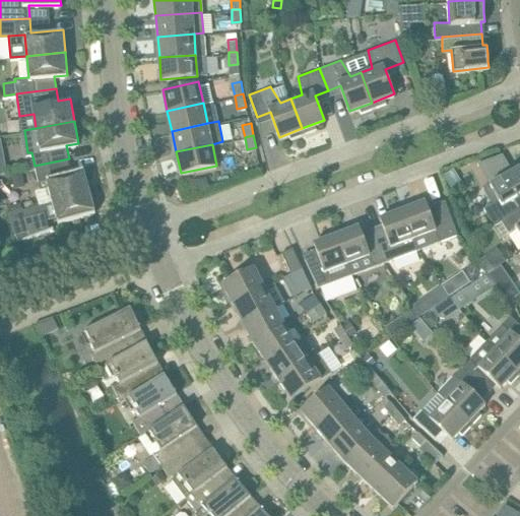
[(496,166),(505,159),(499,148),(489,154),(496,166)]
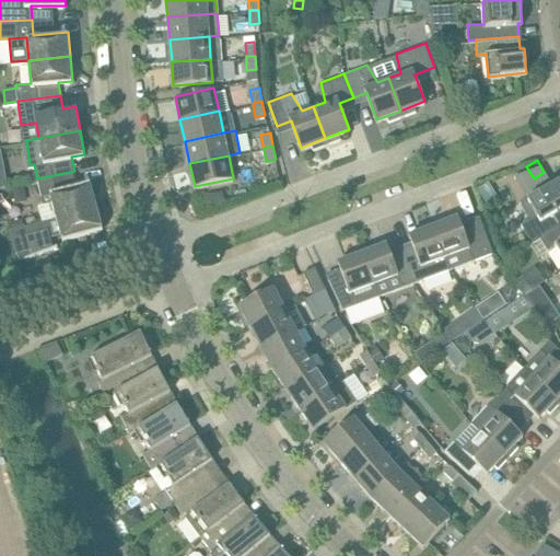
[(78,184),(74,171),(37,178),(43,203),(51,200),(56,215),(96,204),(90,181),(78,184)]
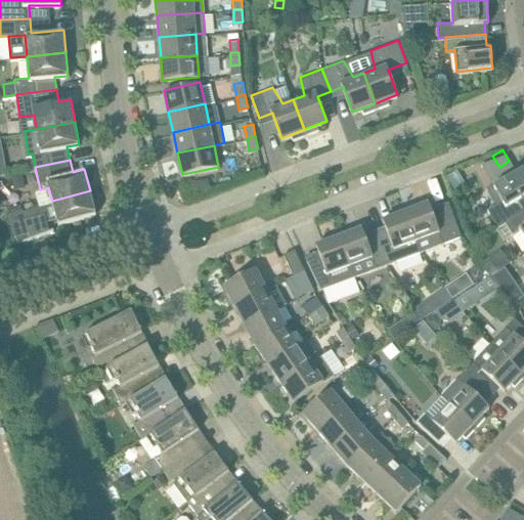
[(456,166),(446,172),(455,187),(466,182),(456,166)]
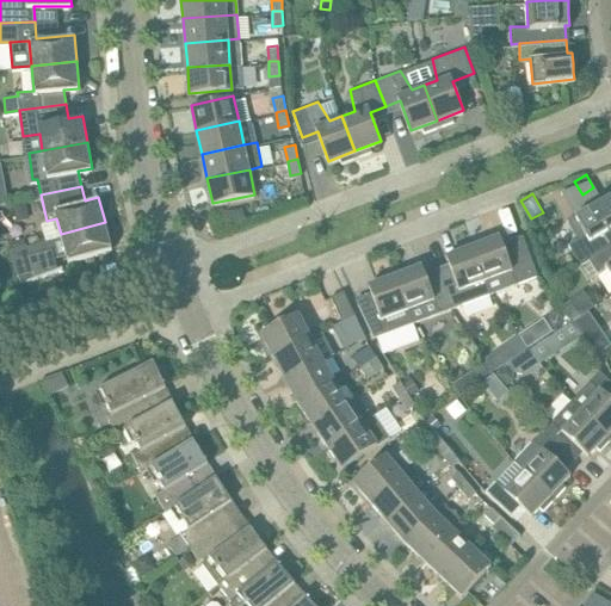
[(588,258),(610,242),(610,201),(605,199),(578,215),(575,211),(566,217),(578,235),(567,242),(580,263),(588,258)]
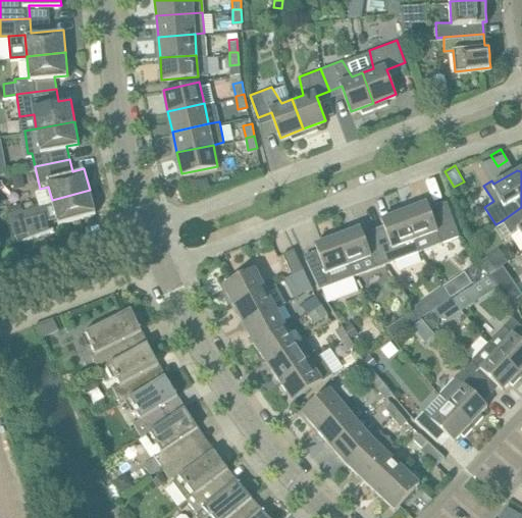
[(20,171),(10,173),(13,184),(22,180),(20,171)]
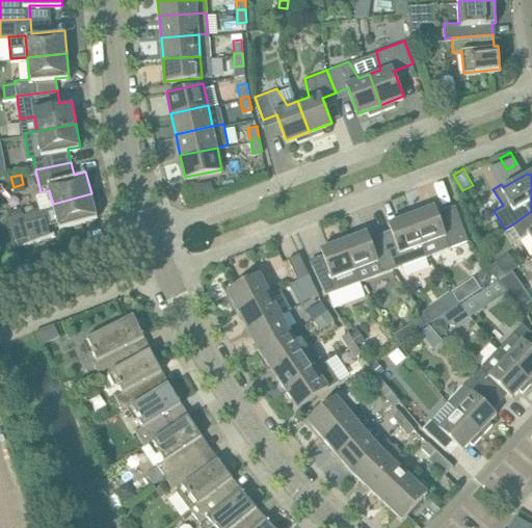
[(91,193),(53,204),(23,212),(8,216),(16,243),(51,234),(48,222),(57,219),(59,227),(98,216),(91,193)]
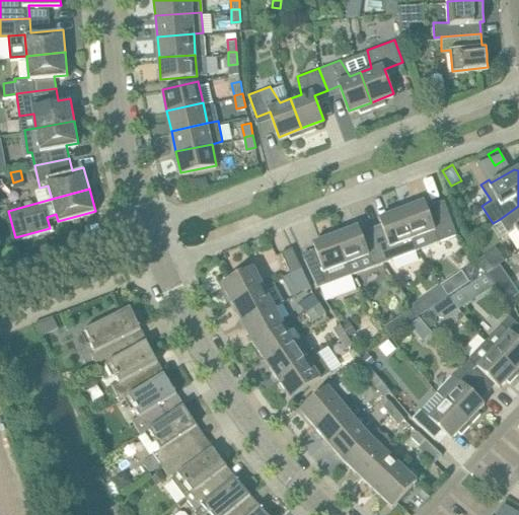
[(424,199),(401,208),(413,236),(434,228),(438,239),(457,232),(452,222),(445,203),(428,209),(424,199)]
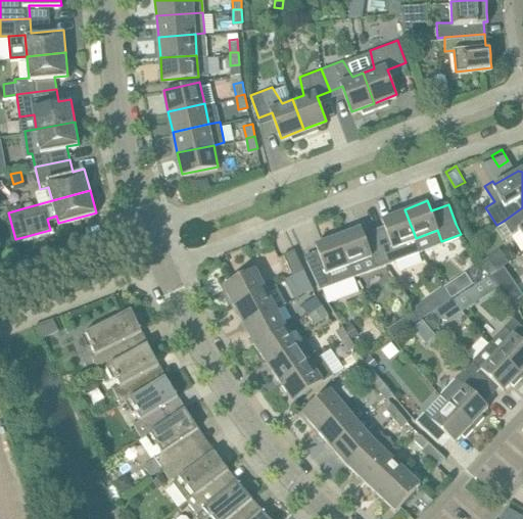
[(522,207),(504,221),(512,232),(519,227),(522,233),(522,207)]
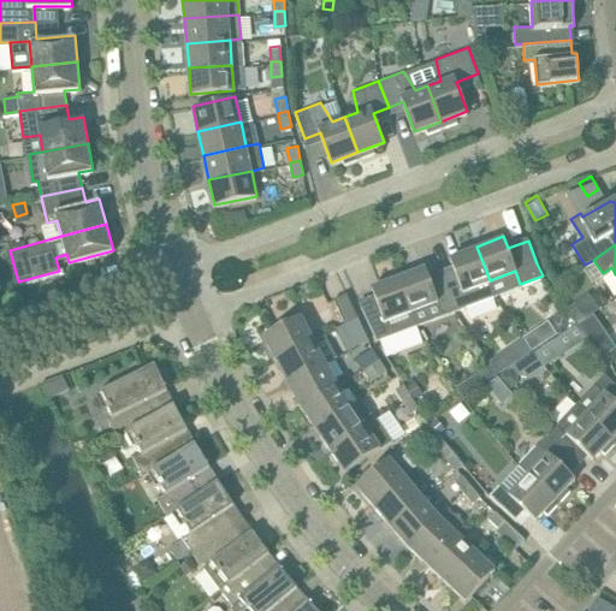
[(455,268),(442,273),(455,309),(480,300),(475,285),(490,280),(477,247),(450,256),(455,268)]
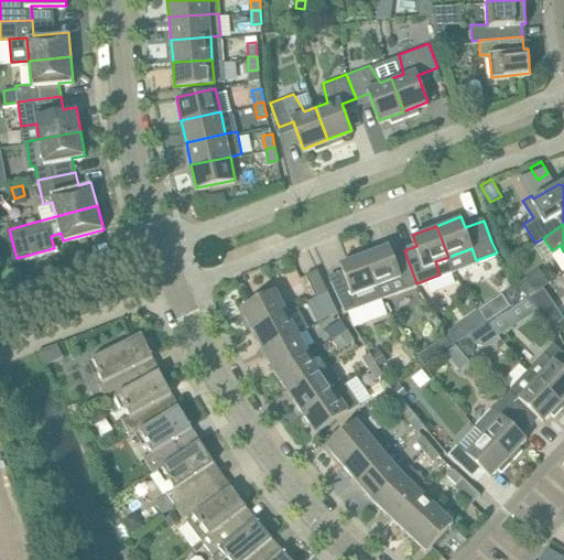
[(389,244),(365,252),(377,284),(381,297),(416,283),(404,250),(393,255),(389,244)]
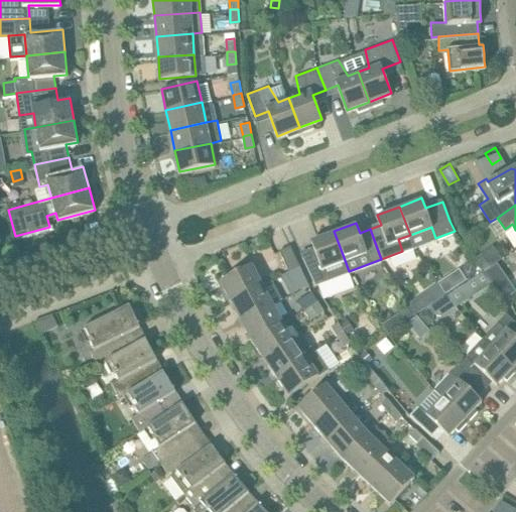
[(345,260),(334,231),(311,239),(315,250),(302,255),(315,283),(327,279),(323,268),(345,260)]
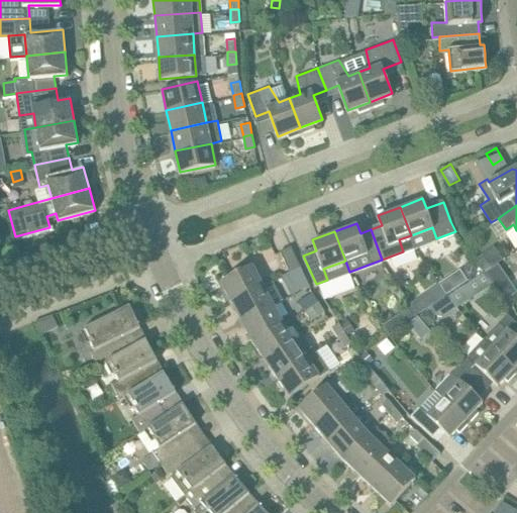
[(293,268),(300,265),(291,243),(280,248),(289,270),(293,268)]
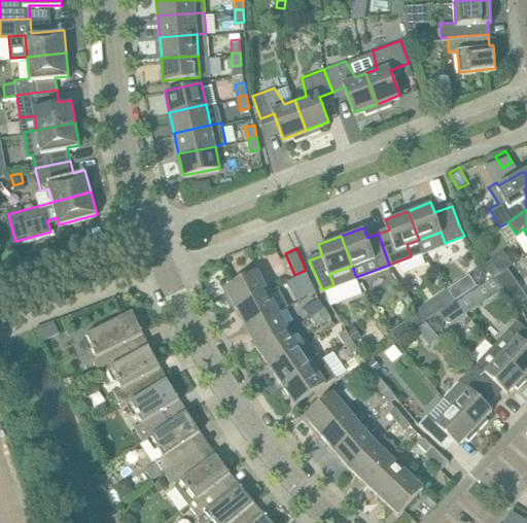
[(511,282),(501,269),(492,256),(485,262),(503,287),(511,282)]
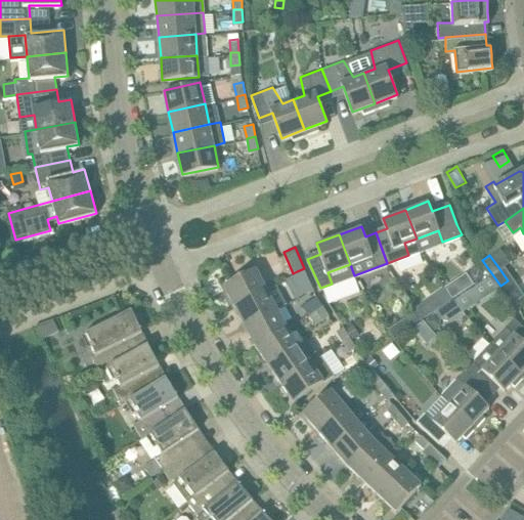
[(472,264),(470,271),(473,276),(478,277),(482,274),(484,267),(481,262),(476,261),(472,264)]
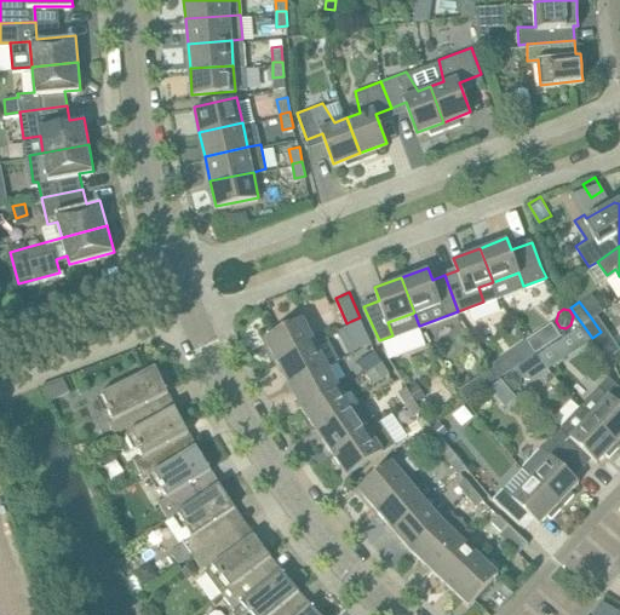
[(277,360),(315,340),(303,316),(264,335),(277,360)]
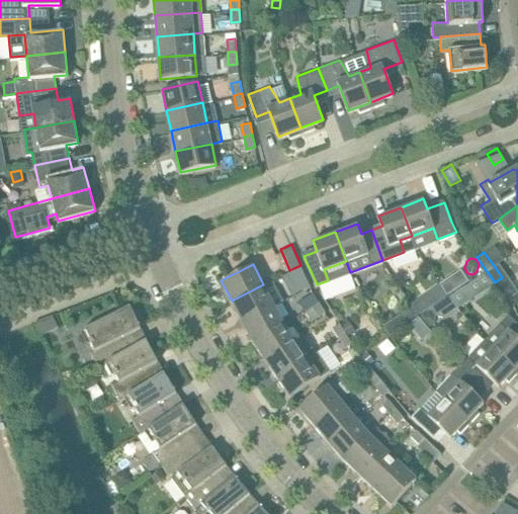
[(310,284),(300,265),(293,268),(303,288),(310,284)]
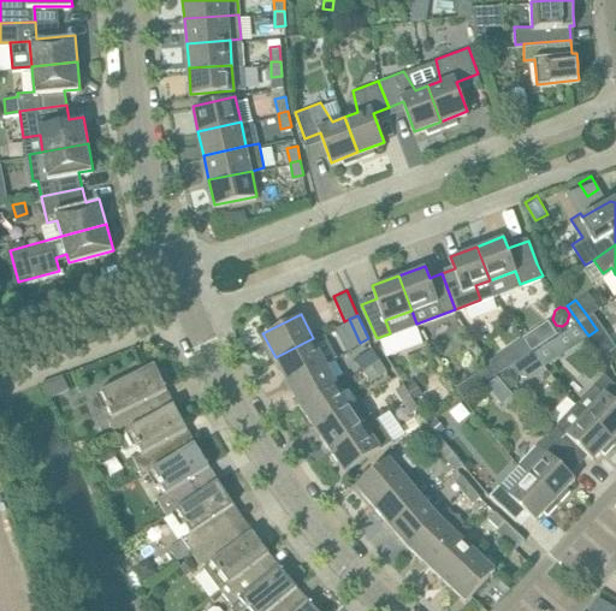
[(564,330),(533,350),(544,363),(574,344),(564,330)]
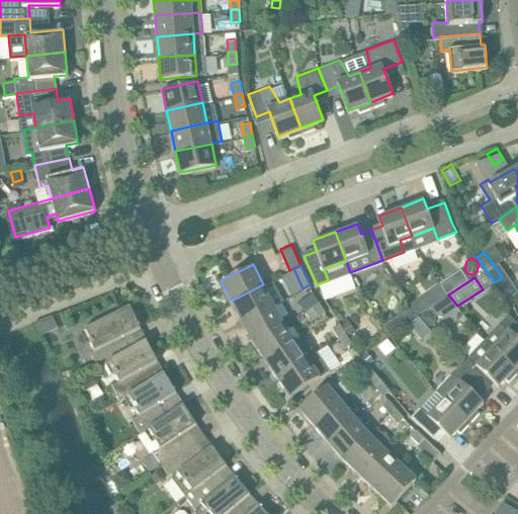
[(411,298),(419,310),(445,290),(437,279),(411,298)]
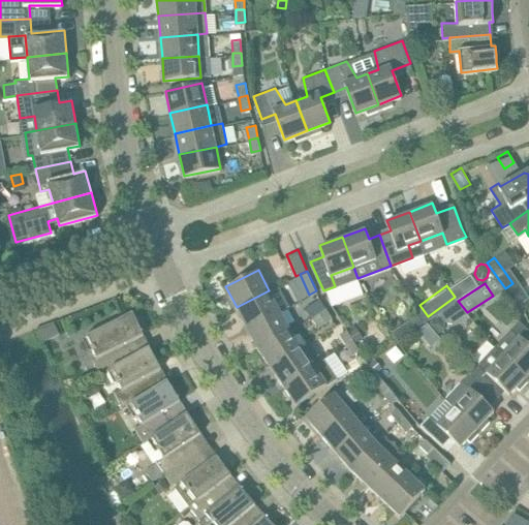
[(269,290),(237,307),(247,327),(279,310),(269,290)]
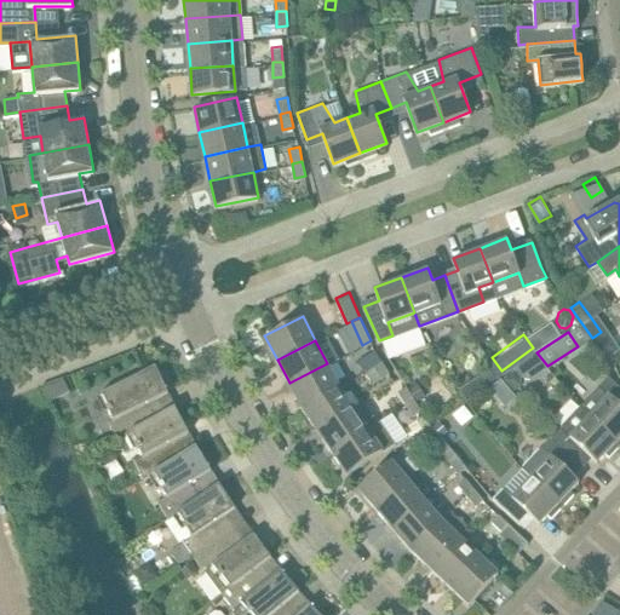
[(613,340),(600,349),(606,357),(619,349),(613,340)]
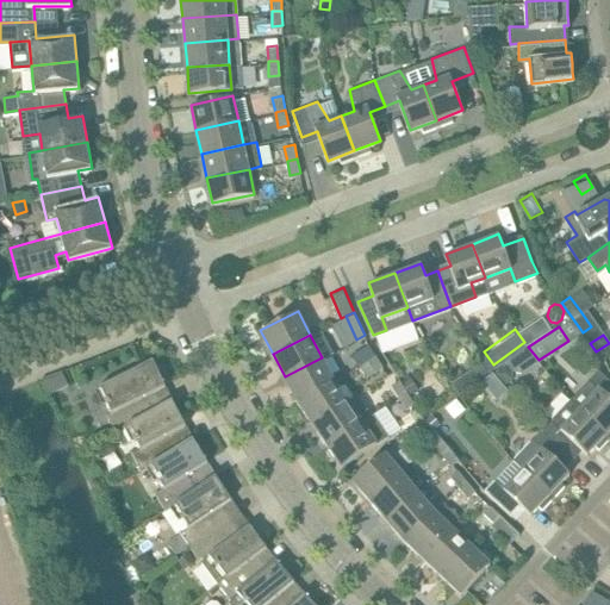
[(368,359),(375,354),(368,342),(360,347),(368,359)]
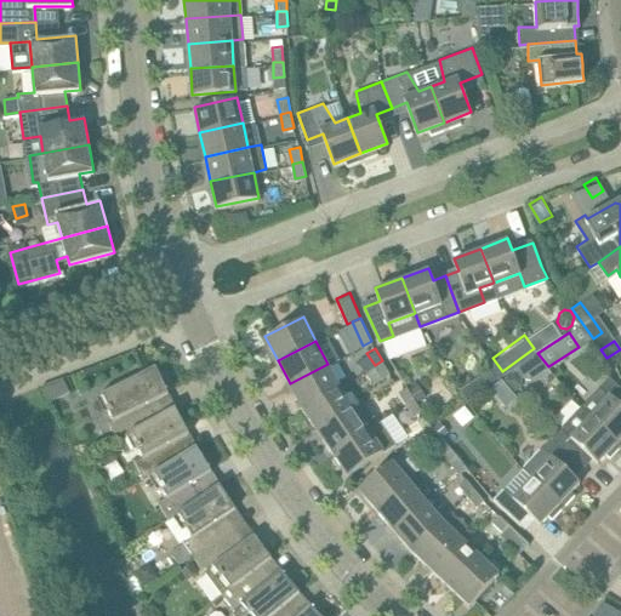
[(382,360),(375,365),(382,377),(391,372),(382,360)]
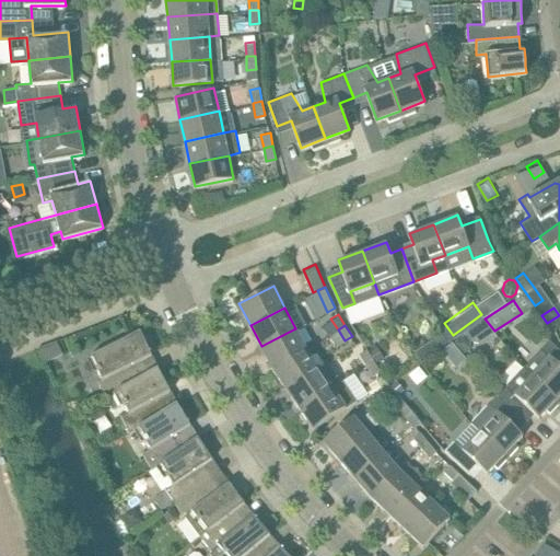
[(295,328),(261,346),(272,368),(306,348),(295,328)]
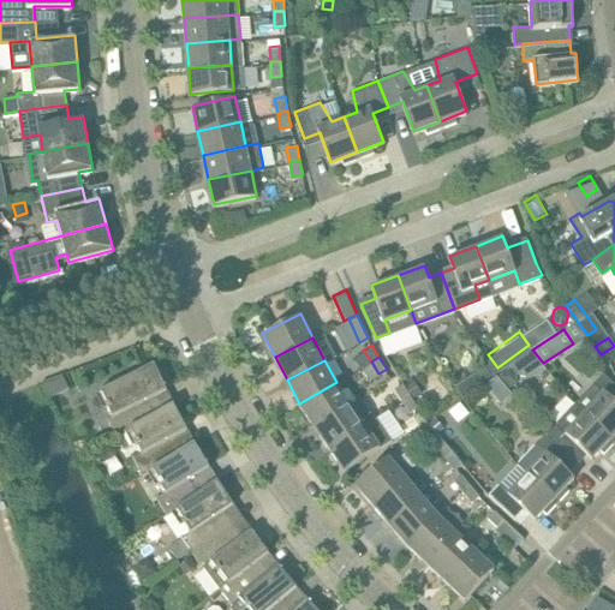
[(115,432),(160,408),(153,395),(157,392),(160,387),(165,384),(154,362),(100,390),(112,413),(108,416),(107,414),(106,414),(115,432)]
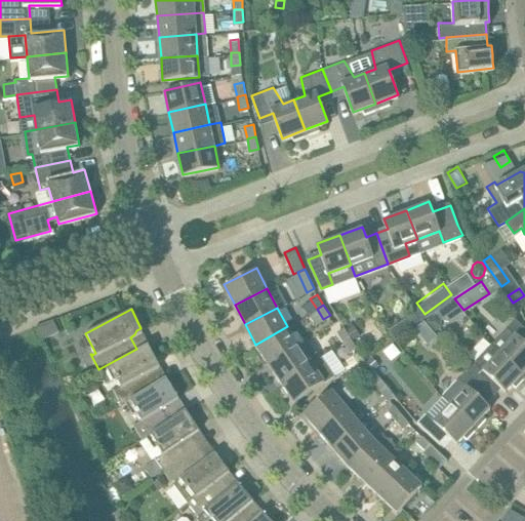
[(436,311),(427,318),(434,327),(439,323),(440,316),(436,311)]
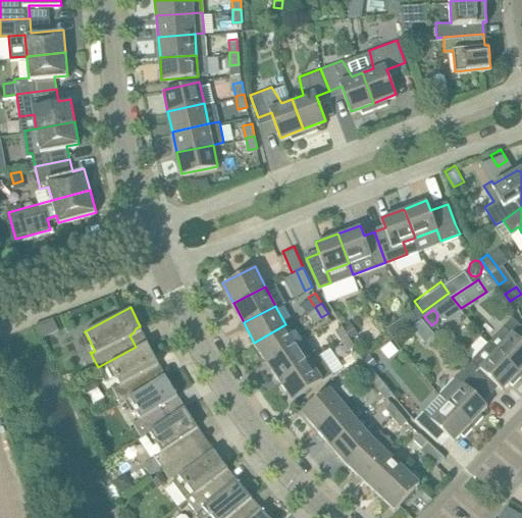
[(521,323),(512,314),(487,341),(519,370),(521,366),(521,323)]
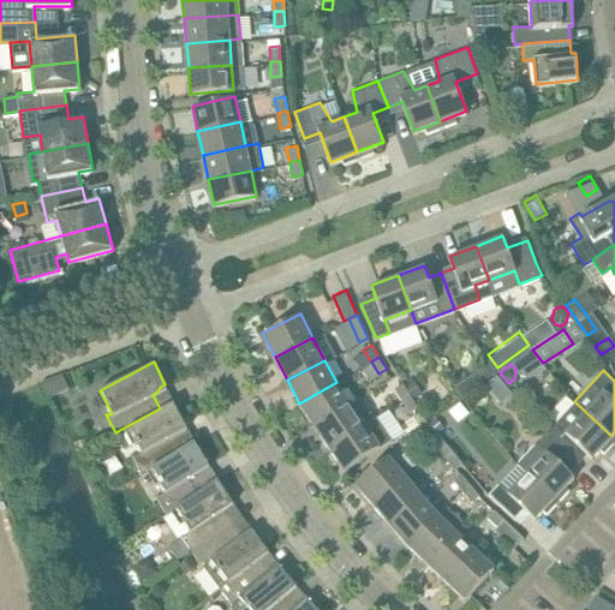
[(402,381),(410,393),(419,387),(413,375),(402,381)]
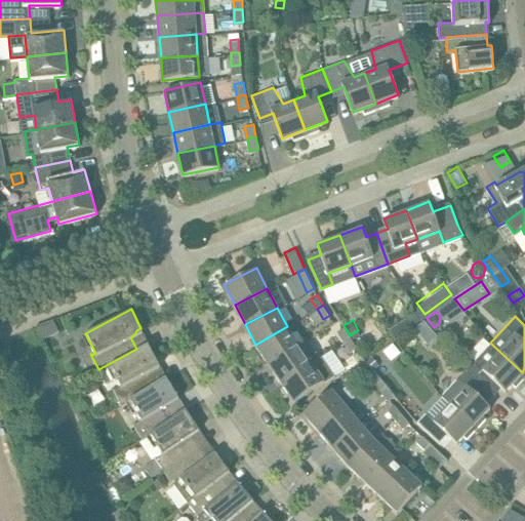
[(344,339),(350,335),(344,325),(336,329),(344,339)]
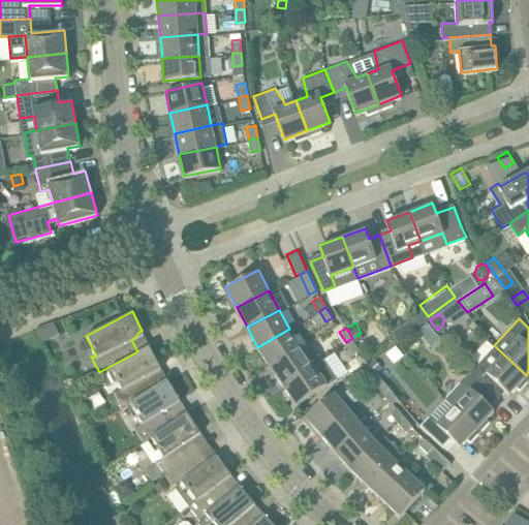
[(289,329),(257,347),(271,367),(301,346),(289,329)]
